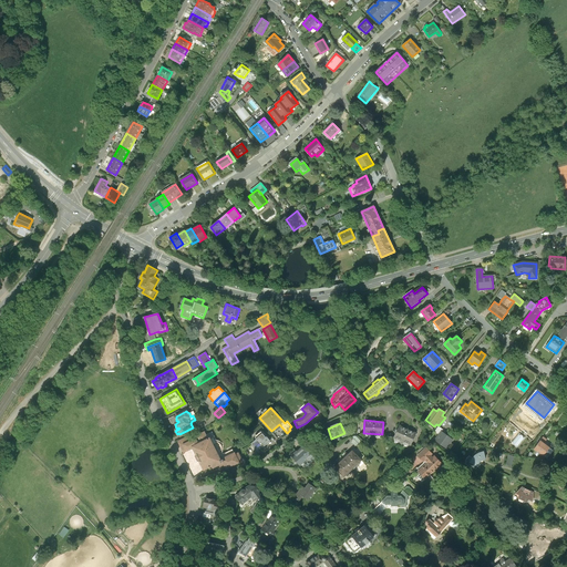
[(517,430),(518,428),(512,423),(503,439),(511,443),(514,440),(521,444),(526,435),(517,430)]
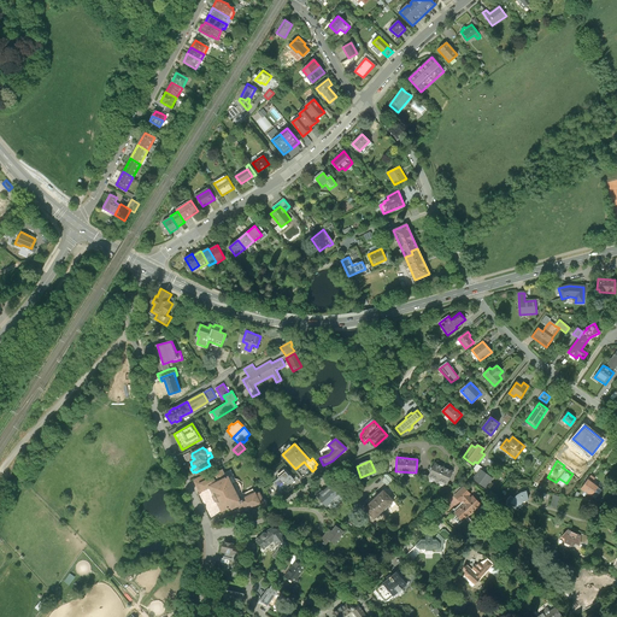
[(452,471),(434,463),(428,476),(446,485),(452,471)]
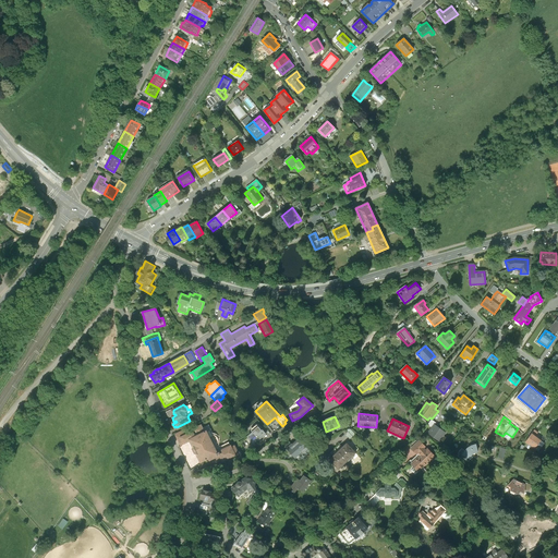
[(195,431),(197,437),(190,440),(201,462),(208,458),(209,460),(215,457),(217,460),(218,461),(219,461),(221,459),(222,461),(234,456),(234,455),(238,453),(234,446),(231,448),(228,443),(219,447),(208,425),(202,428),(201,425),(194,428),(195,431)]
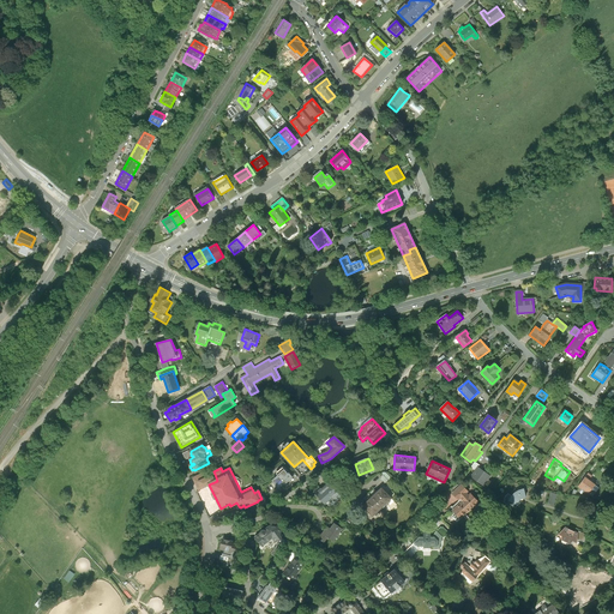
[(293,477),(284,468),(276,474),(277,476),(271,480),(278,488),(283,485),(284,485),(287,482),(287,483),(293,477)]
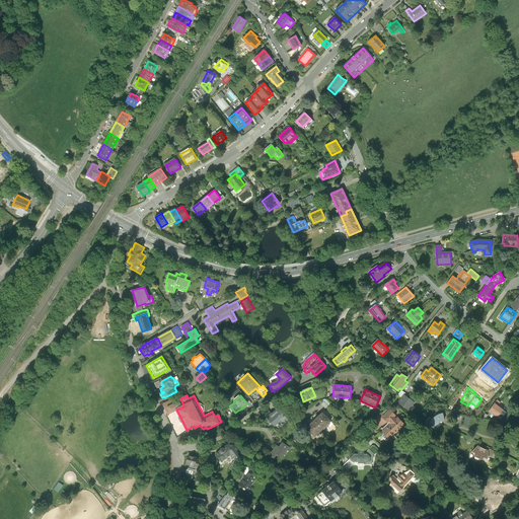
[(415,403),(404,395),(402,398),(398,403),(409,411),(415,403)]
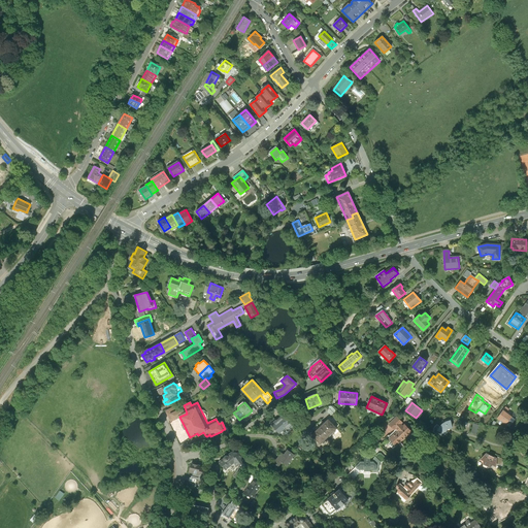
[(170,421),(179,417),(187,414),(185,407),(179,409),(177,405),(165,410),(170,421)]
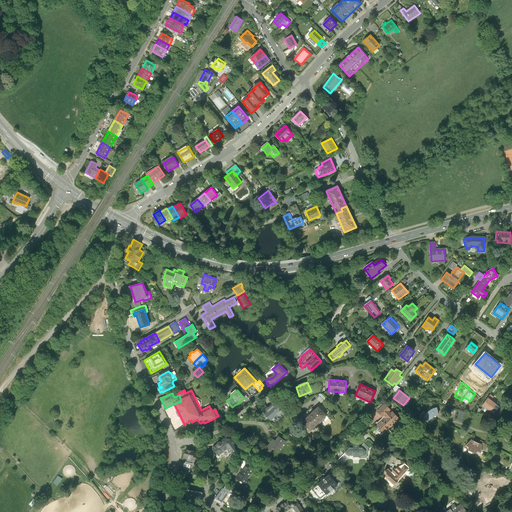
[(322,394),(318,395),(320,397),(318,399),(321,403),(326,399),(322,394)]
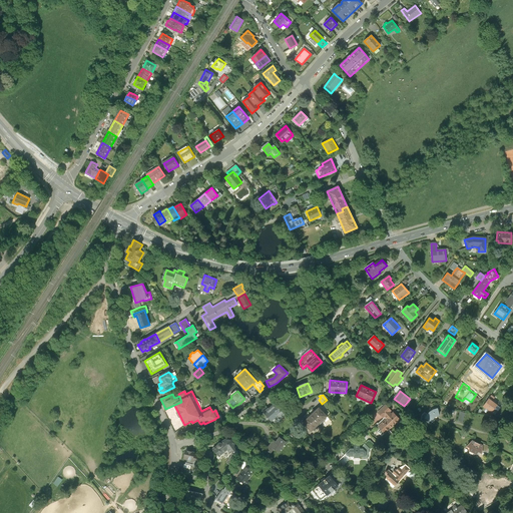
[(494,398),(491,396),(483,406),(486,409),(485,411),(484,411),(484,412),(485,413),(486,413),(487,413),(488,411),(495,416),(498,412),(498,411),(500,408),(492,402),(494,398)]
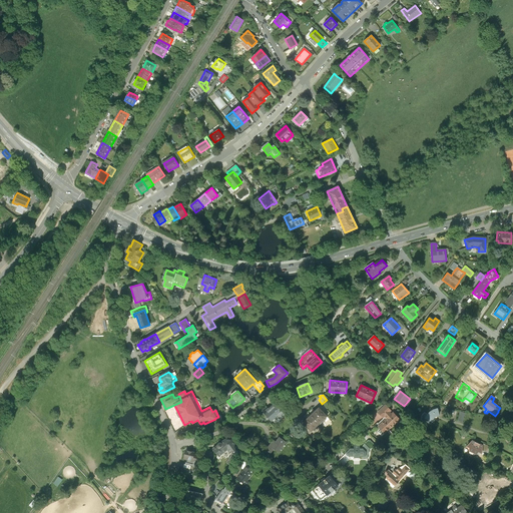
[(275,404),(264,413),(272,422),(277,417),(280,420),(285,415),(275,404)]
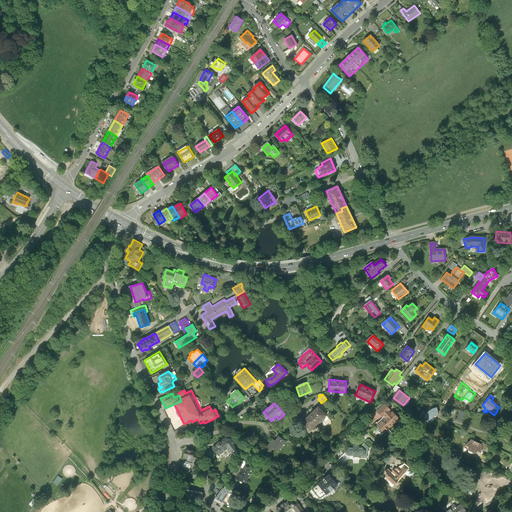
[(389,410),(384,405),(378,411),(382,416),(383,415),(386,418),(378,425),(384,432),(398,419),(392,412),(390,413),(388,411),(389,410)]
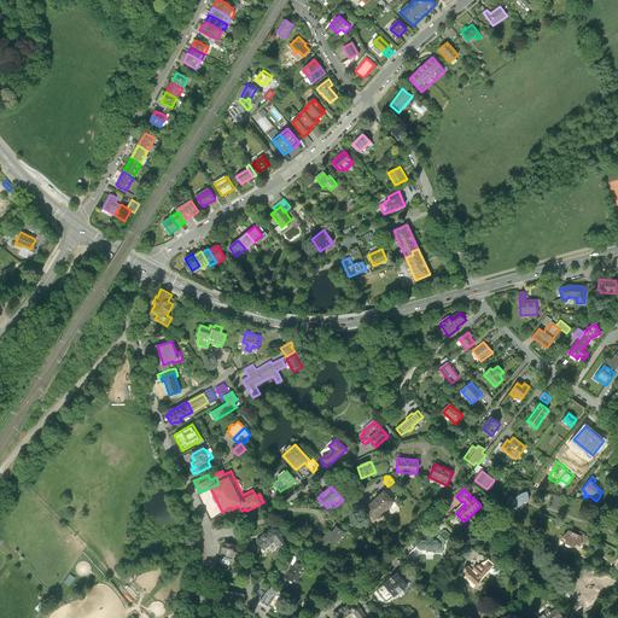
[(394,502),(383,491),(365,511),(374,520),(394,502)]
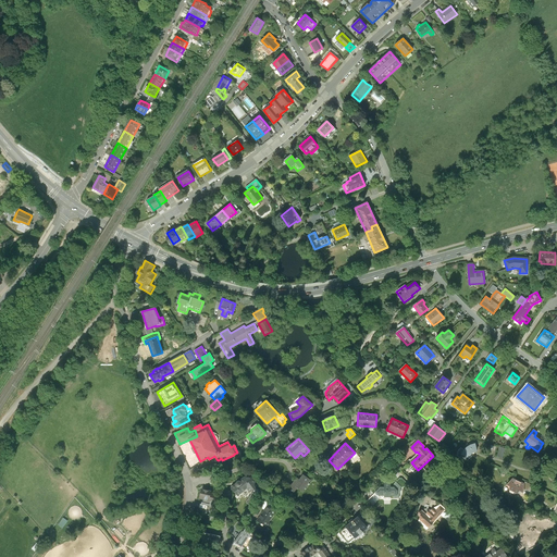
[(471,456),(470,455),(471,454),(473,452),(477,452),(474,444),(470,445),(467,447),(463,450),(460,448),(457,453),(458,454),(456,456),(459,458),(460,456),(467,461),(471,456)]
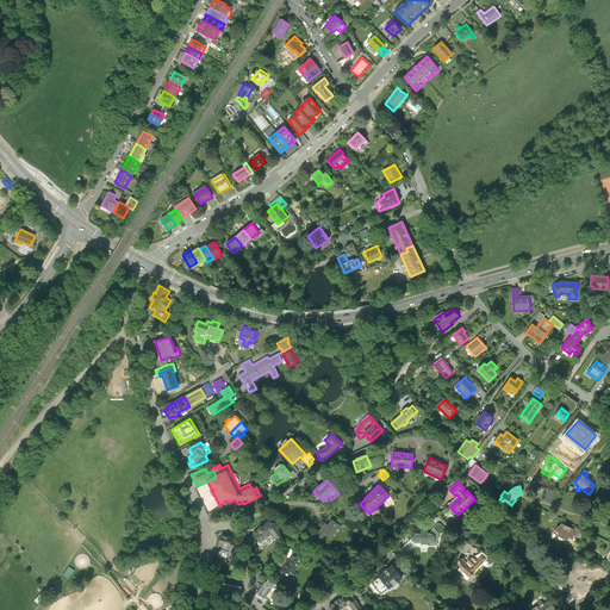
[(340,527),(331,521),(328,526),(324,523),(313,539),(319,542),(325,534),(331,537),(340,527)]
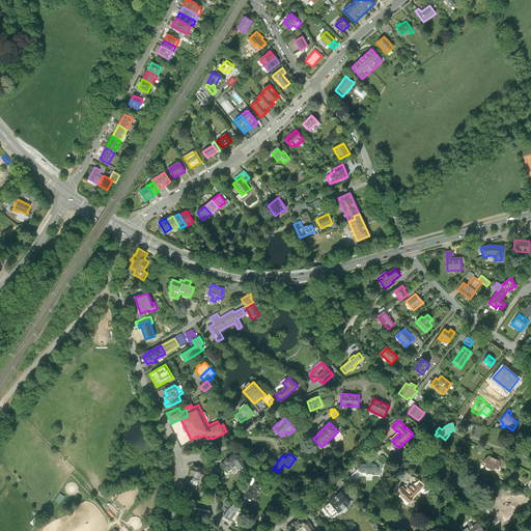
[(240,482),(247,472),(247,470),(247,469),(247,468),(245,467),(243,463),(243,459),(241,455),(236,454),(233,454),(220,465),(226,472),(235,465),(239,469),(240,470),(233,478),(240,482)]
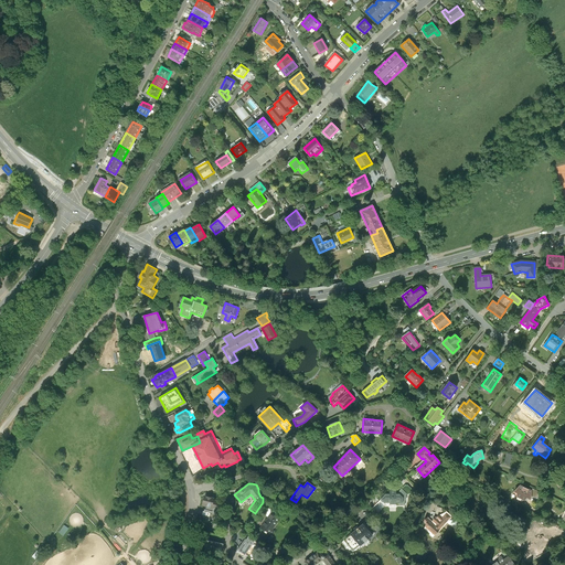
[(407,484),(403,490),(406,493),(406,494),(408,494),(413,490),(407,484)]
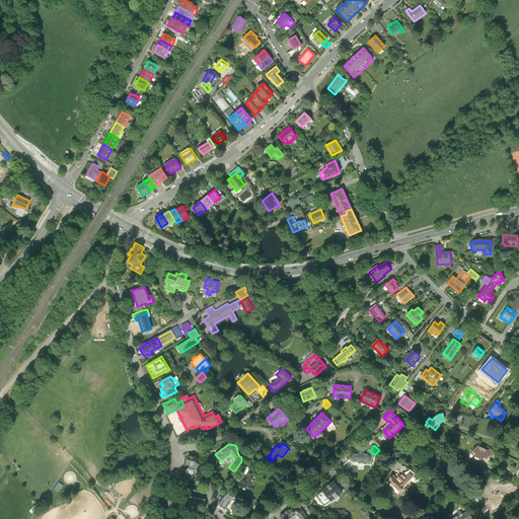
[(478,446),(471,452),(475,453),(475,458),(480,461),(480,460),(483,460),(485,458),(488,459),(489,456),(489,451),(478,446)]
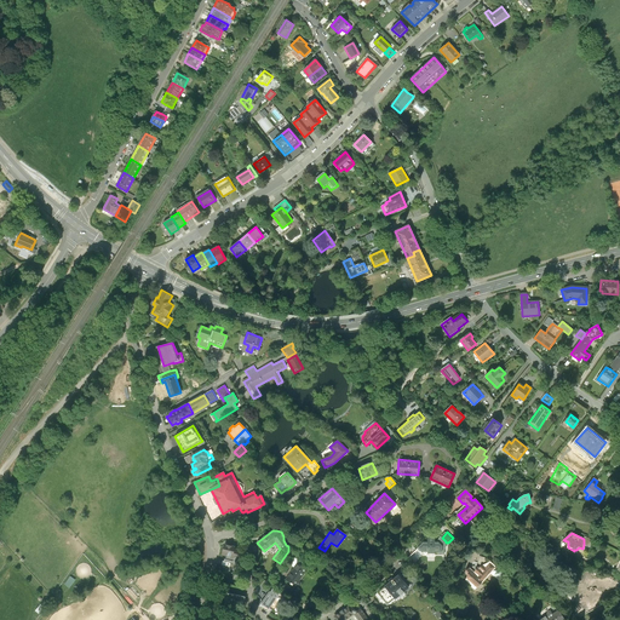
[(446,549),(446,543),(446,541),(442,538),(441,537),(438,539),(438,543),(435,543),(435,539),(434,539),(434,538),(431,538),(431,539),(428,539),(428,543),(424,543),(423,541),(418,547),(420,550),(423,552),(428,552),(428,554),(435,554),(435,552),(438,552),(438,555),(445,555),(445,549),(446,549)]
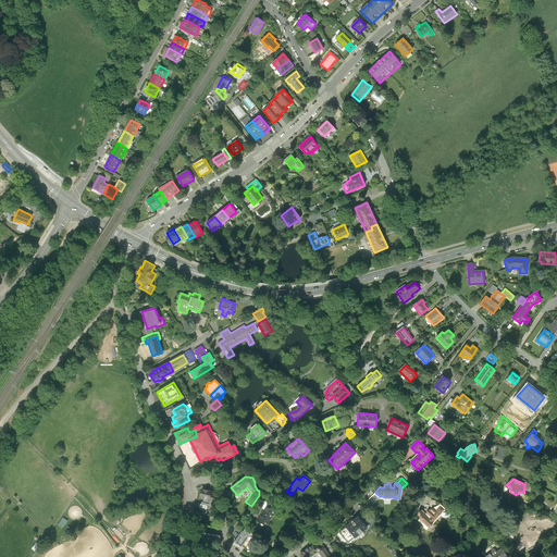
[(525,482),(524,484),(524,490),(530,493),(533,486),(525,482)]
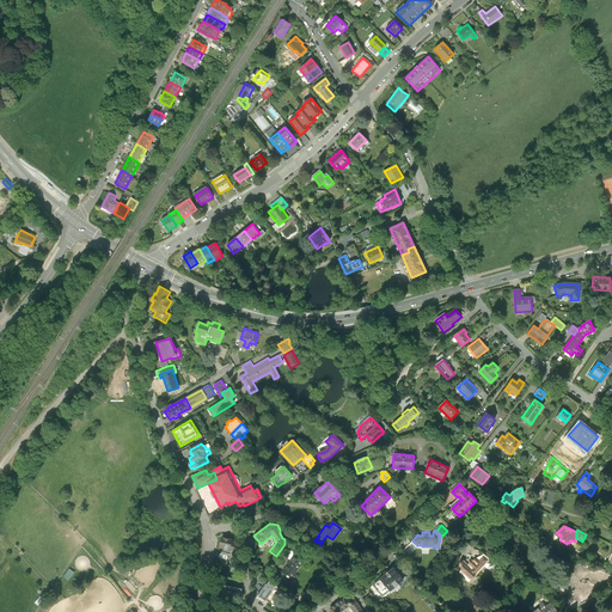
[(233,546),(231,546),(232,540),(221,538),(219,548),(224,549),(221,561),(232,563),(233,555),(232,555),(233,546)]
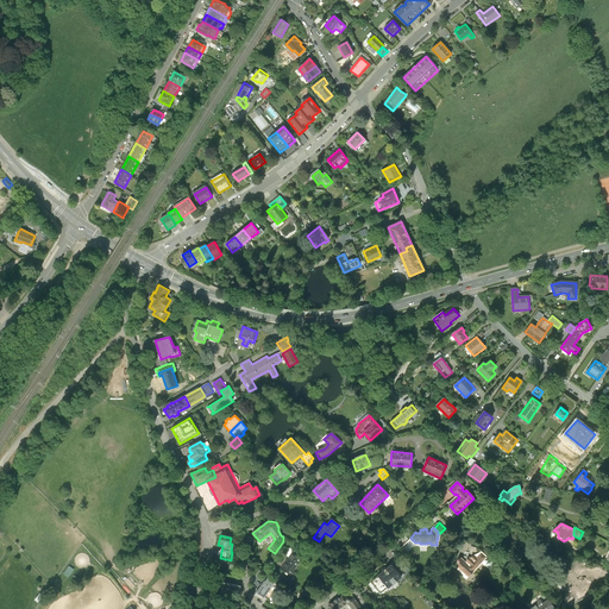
[(463,577),(466,579),(482,563),(487,557),(481,552),(479,553),(473,556),(470,559),(470,558),(465,563),(460,559),(457,563),(459,565),(457,570),(464,576),(463,577)]
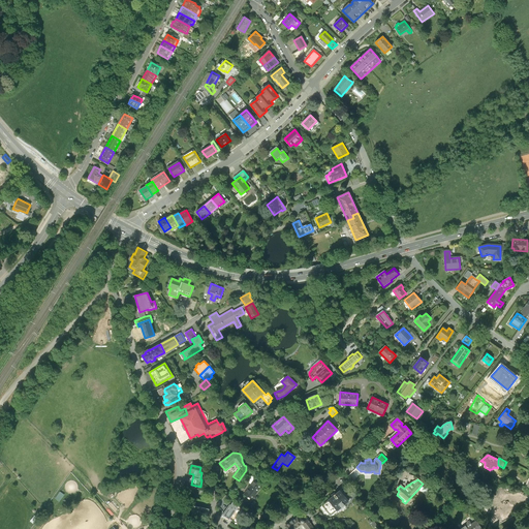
[(254,480),(244,495),(253,501),(262,487),(254,480)]
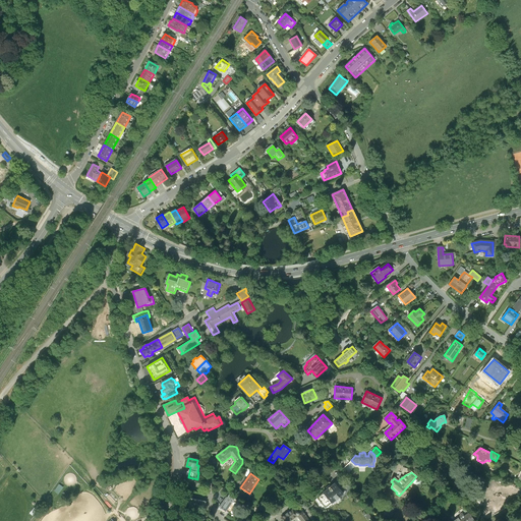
[(424,483),(416,476),(412,481),(419,488),(424,483)]
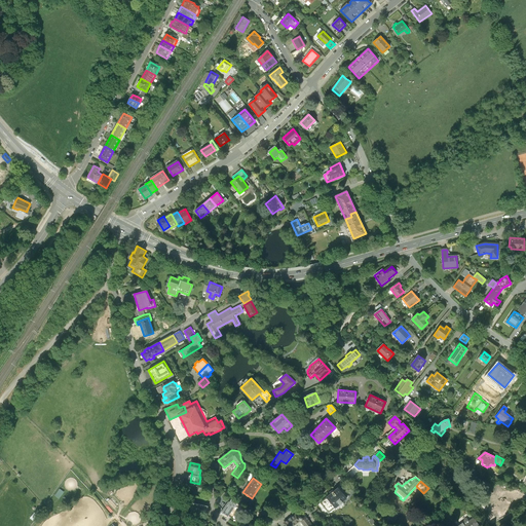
[(338,488),(327,497),(335,508),(346,498),(338,488)]
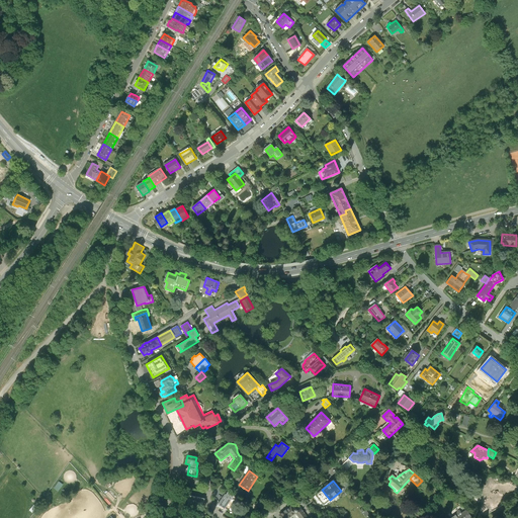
[(324,505),(330,500),(322,490),(316,495),(324,505)]
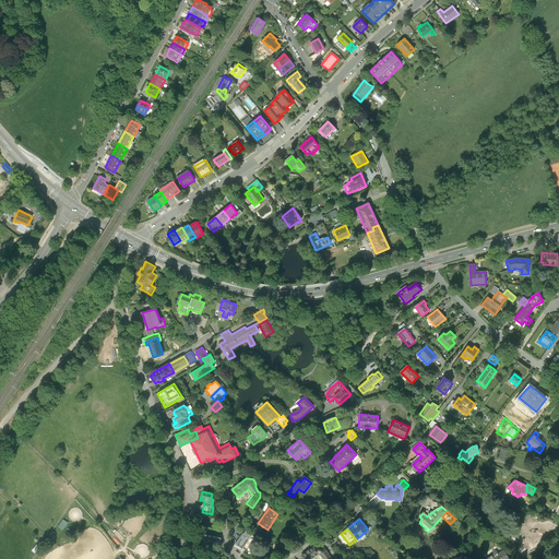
[(544,534),(540,528),(528,536),(530,537),(528,538),(530,542),(525,544),(526,547),(543,538),(542,535),(544,534)]
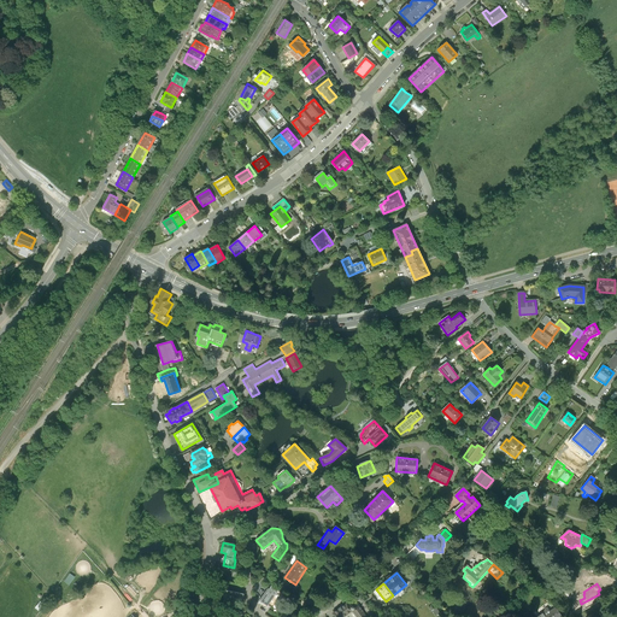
[(268,589),(260,600),(269,606),(276,595),(269,591),(268,589)]
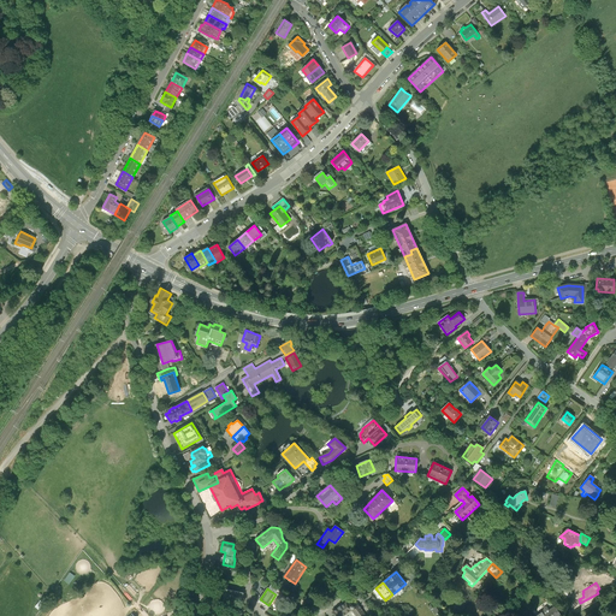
[(243,593),(225,590),(223,598),(242,602),(243,593)]
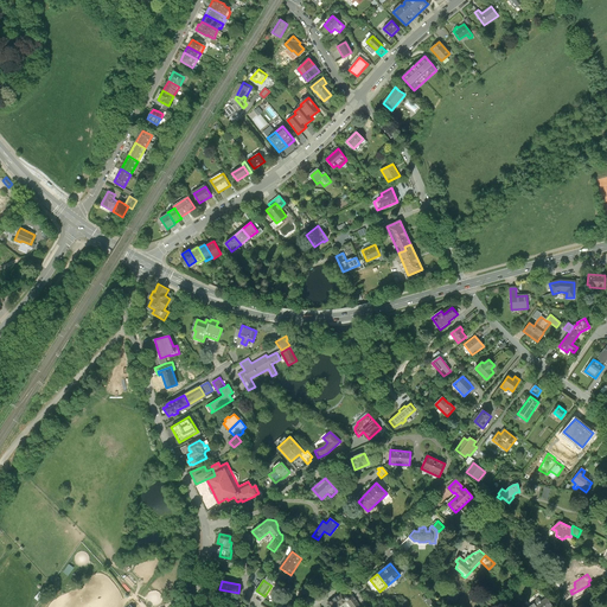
[(39,592),(33,599),(38,602),(39,602),(44,596),(44,595),(39,592)]
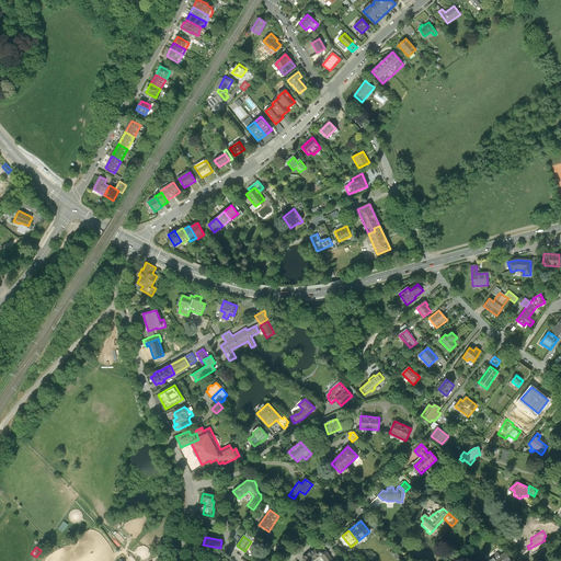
[(301,559),(302,560),(312,560),(319,557),(321,557),(323,560),(331,560),(333,560),(325,551),(322,553),(319,552),(316,549),(301,559)]
